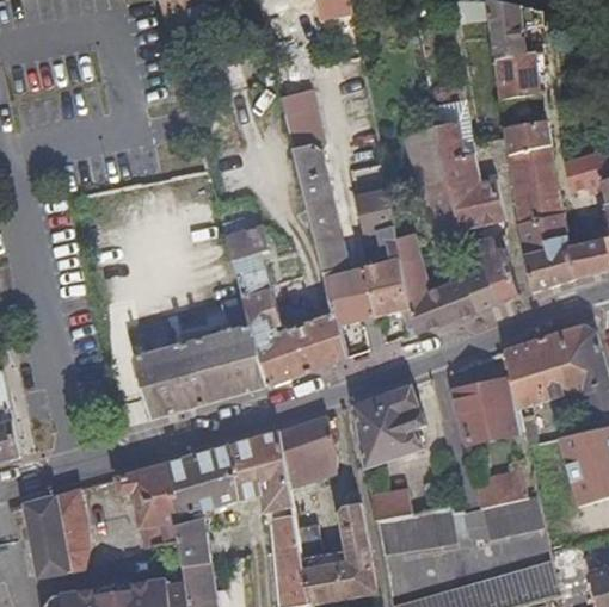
[(173,45),(213,35),(203,0),(198,0),(164,8),(173,45)]
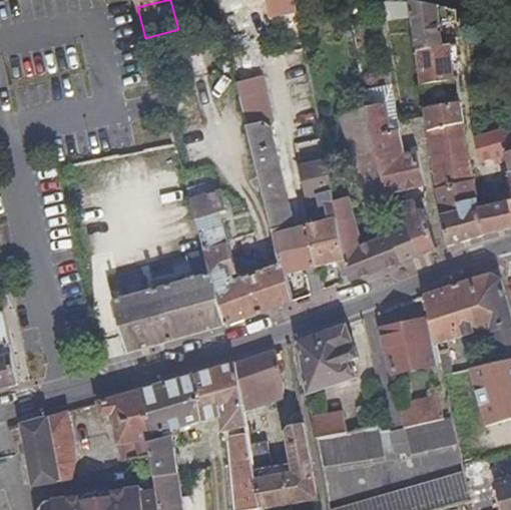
[(216,0),(239,93),(265,86),(243,0),(216,0)]
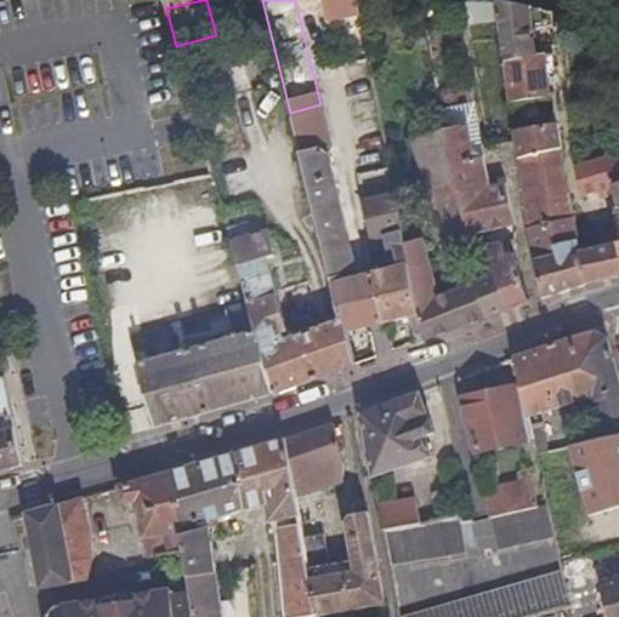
[(324,0),(328,18),(361,12),(358,0),(324,0)]
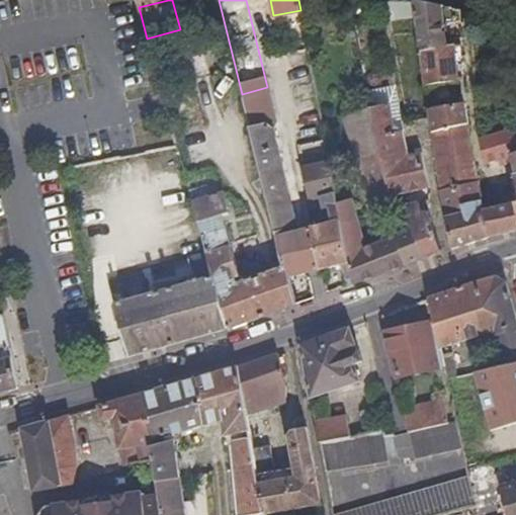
[(391,0),(390,10),(404,11),(406,0),(391,0)]
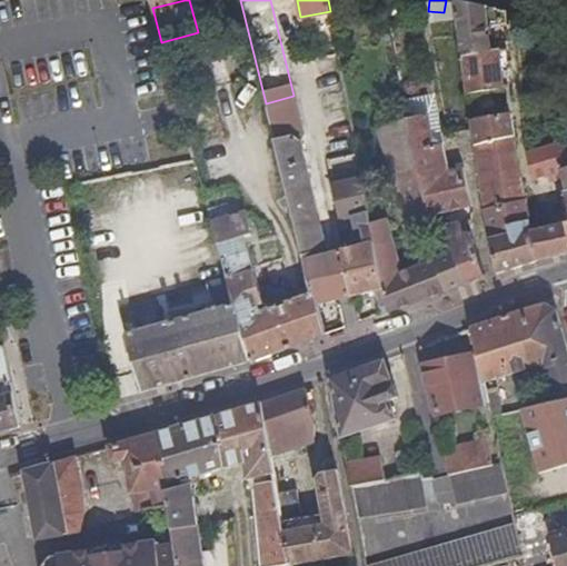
[(459,53),(490,48),(505,46),(505,38),(484,41),(481,23),(504,20),(504,10),(478,2),(467,0),(450,0),(459,53)]
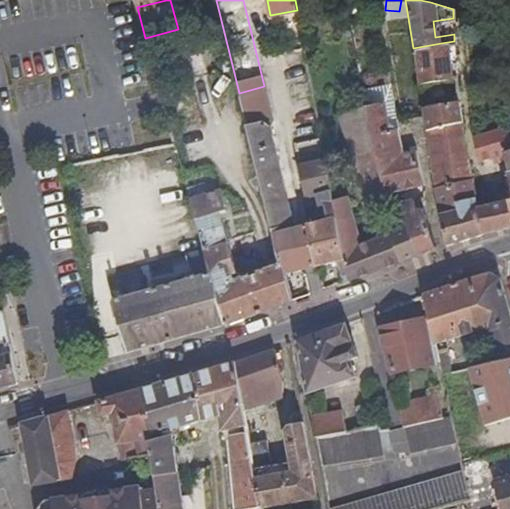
[(445,61),(441,43),(413,48),(418,81),(448,75),(445,61)]
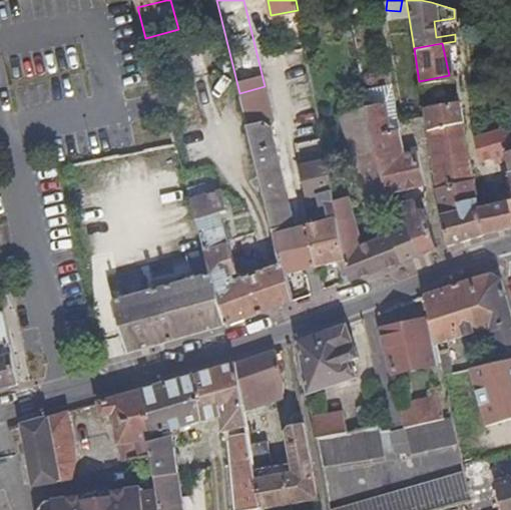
[(408,64),(404,44),(401,45),(388,47),(392,67),(408,64)]
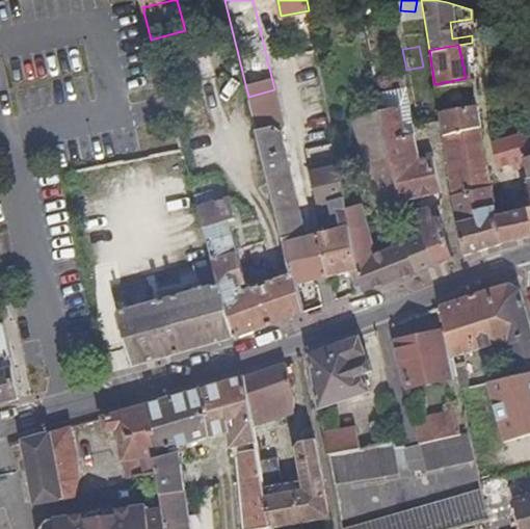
[(474,76),(466,78),(434,84),(439,118),(451,202),(461,253),(477,247),(497,242),(493,213),(474,101),(474,76)]
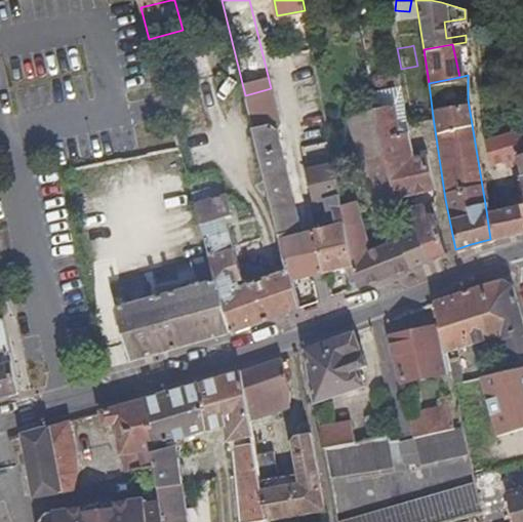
[(396,125),(393,104),(402,103),(399,84),(370,90),(374,108),(392,194),(433,186),(426,152),(411,155),(405,129),(396,125)]
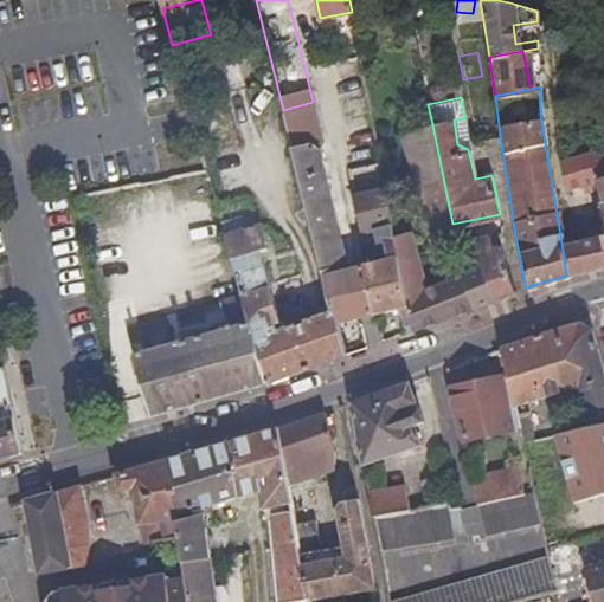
[(291,144),(310,141),(319,148),(322,141),(314,107),(284,114),(291,144)]
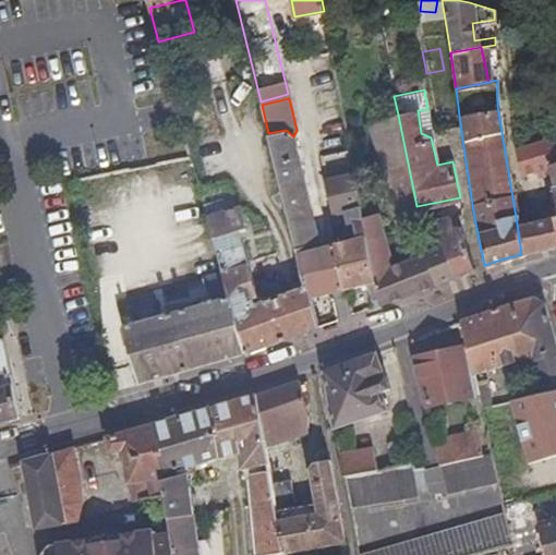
[(417,206),(398,115),(367,120),(397,213),(407,224),(420,220),(419,217),(417,206)]
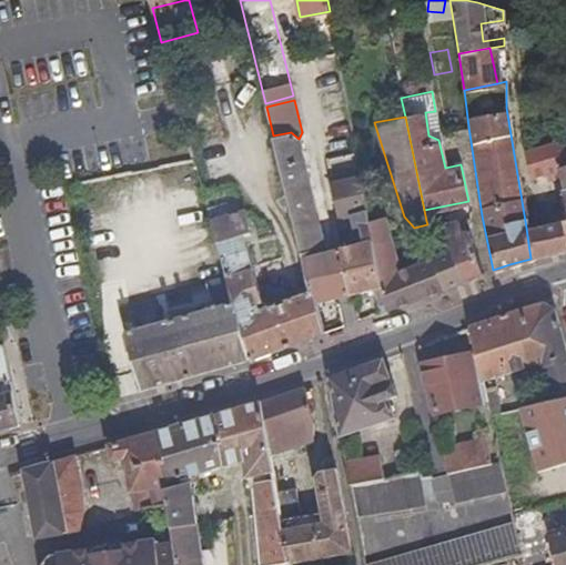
[(313,301),(350,292),(340,246),(327,250),(299,139),(291,132),(273,135),(278,154),(311,290),(313,301)]
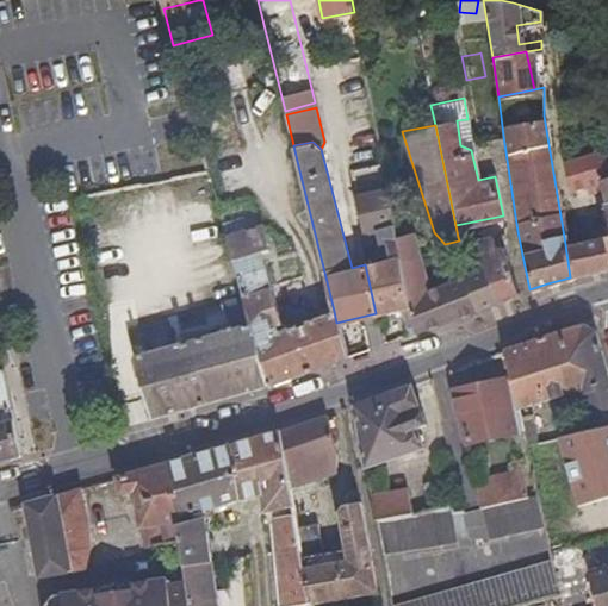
[(600,181),(600,177),(607,175),(607,144),(559,157),(568,191),(600,181)]
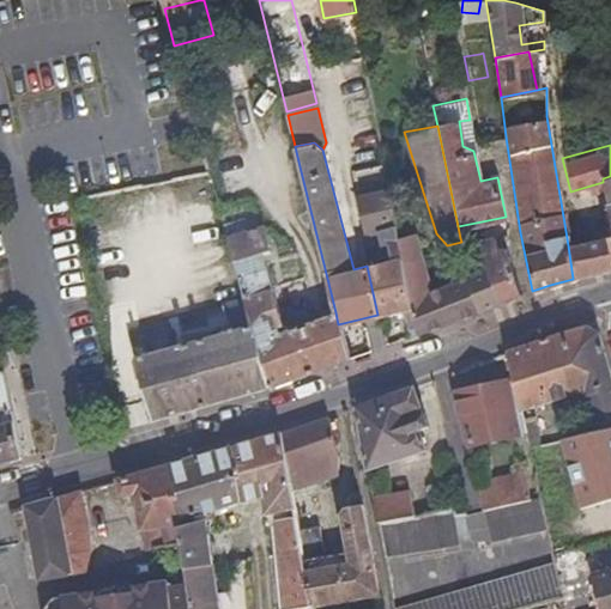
[(364,232),(382,230),(395,226),(388,188),(357,193),(364,232)]
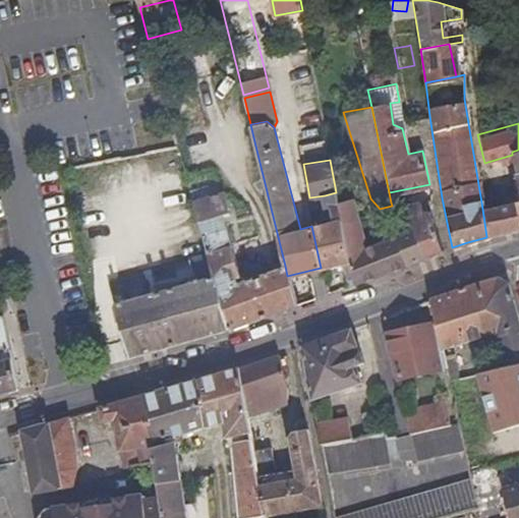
[(191,199),(206,252),(227,328),(256,317),(294,303),(287,276),(285,266),(235,283),(233,278),(238,276),(220,216),(228,213),(223,191),(191,199)]
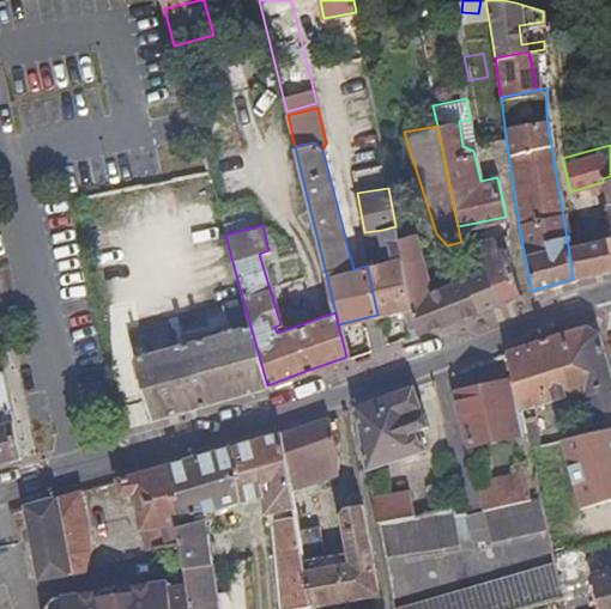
[(395,226),(382,230),(383,241),(398,238),(397,231),(395,226)]
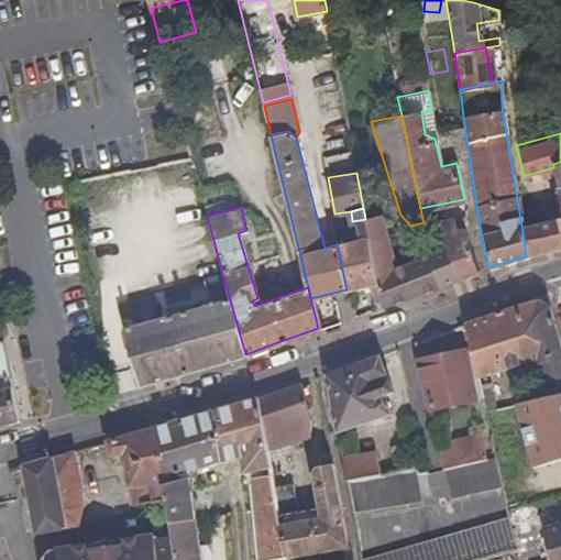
[(457,278),(448,245),(392,264),(381,209),(364,212),(365,219),(369,237),(377,282),(382,305),(424,289),(457,278)]
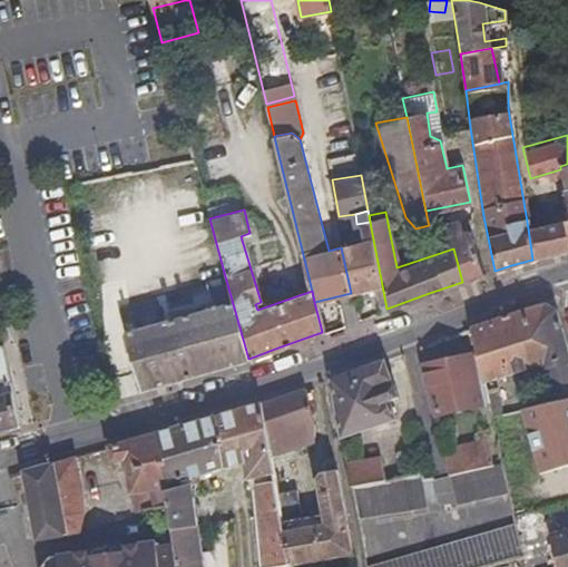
[(468,218),(454,220),(459,232),(471,230),(468,218)]
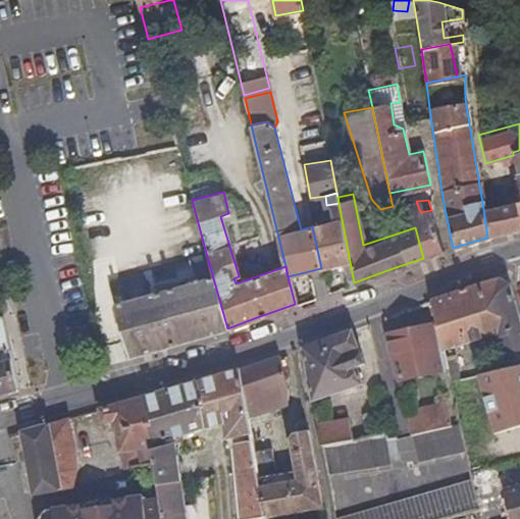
[(420,212),(416,201),(408,203),(415,227),(423,258),(430,255),(440,252),(431,210),(420,212)]
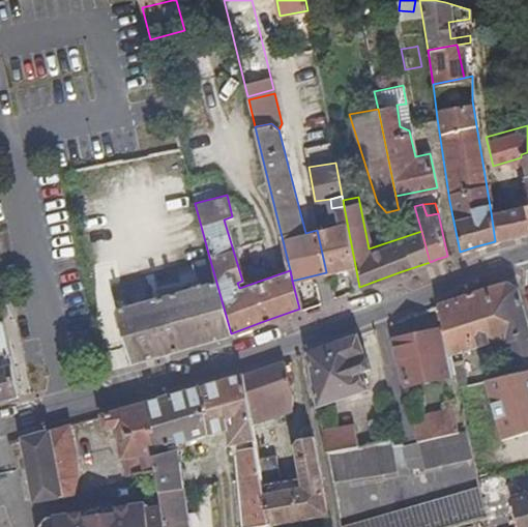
[(509,236),(527,231),(527,224),(522,204),(491,212),(495,241),(509,236)]
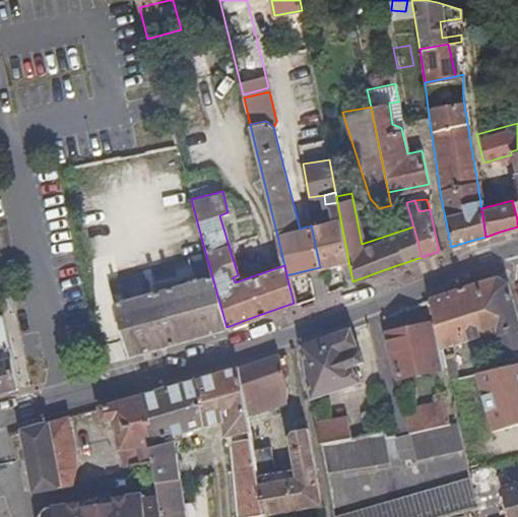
[(348,260),(340,218),(311,225),(320,267),(348,260)]
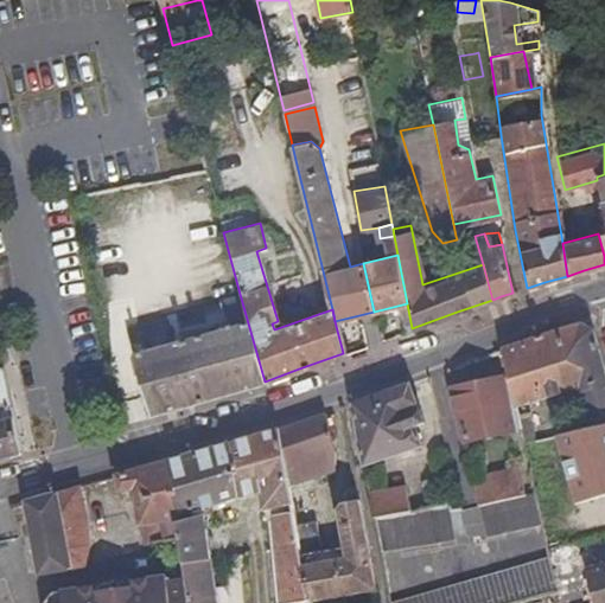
[(216,395),(265,382),(240,294),(216,301),(221,318),(208,321),(211,331),(132,351),(150,414),(216,395)]
